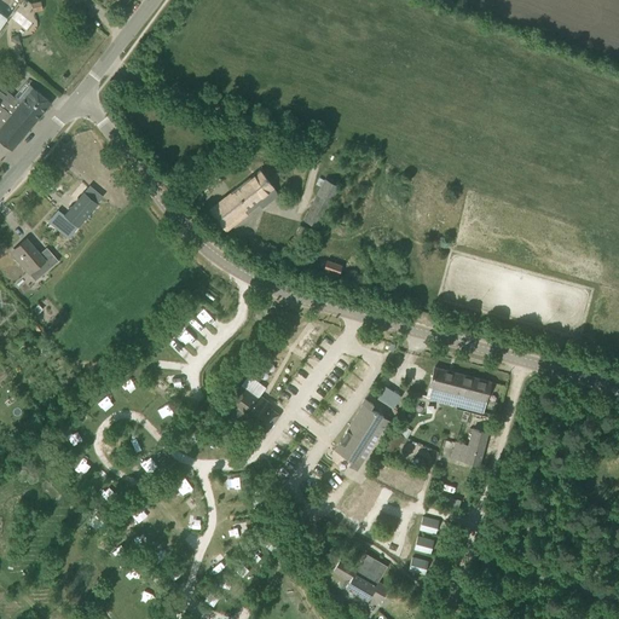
[(40,1),(32,4),(34,12),(42,10),(40,1)]
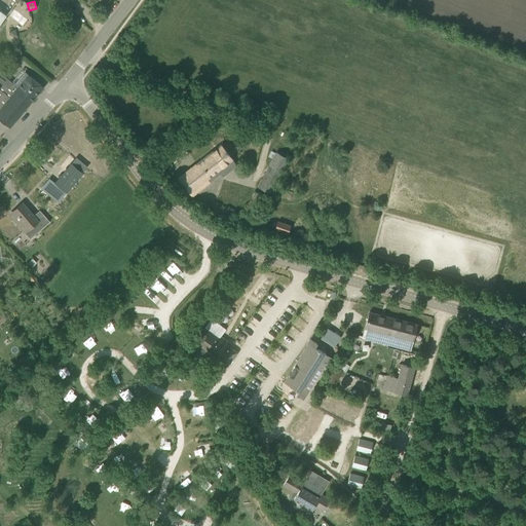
[(0,119),(9,127),(43,87),(28,75),(17,87),(12,83),(4,92),(0,89),(0,86),(4,81),(0,77),(0,23),(5,15),(0,10),(0,119)]
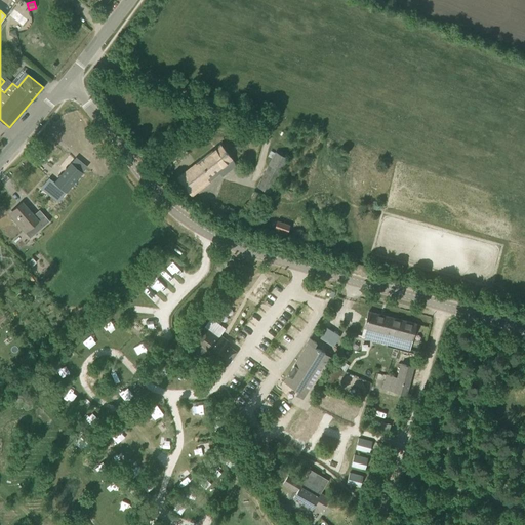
[(177,178),(191,196),(219,173),(221,176),(236,166),(220,145),(177,178)]
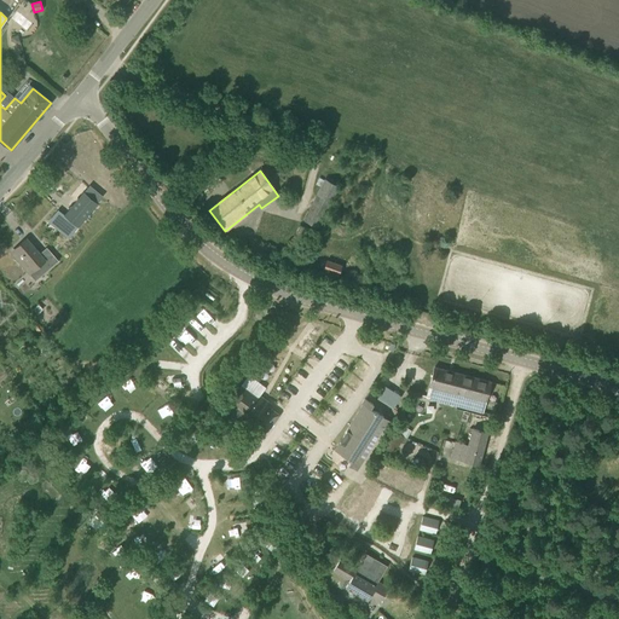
[(324,178),(302,219),(318,227),(339,185),(324,178)]
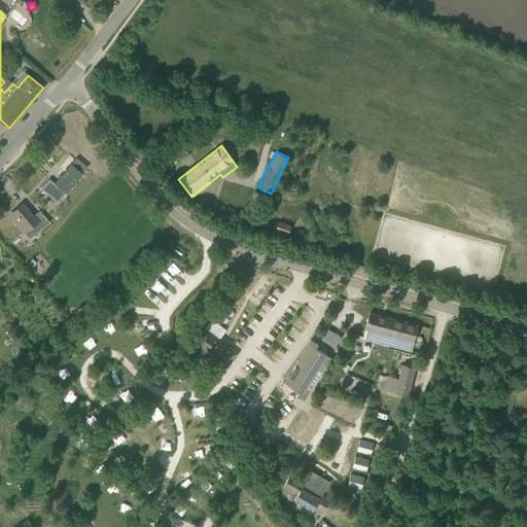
[(41,188),(49,195),(58,203),(85,170),(74,160),(55,183),(49,179),(41,188)]
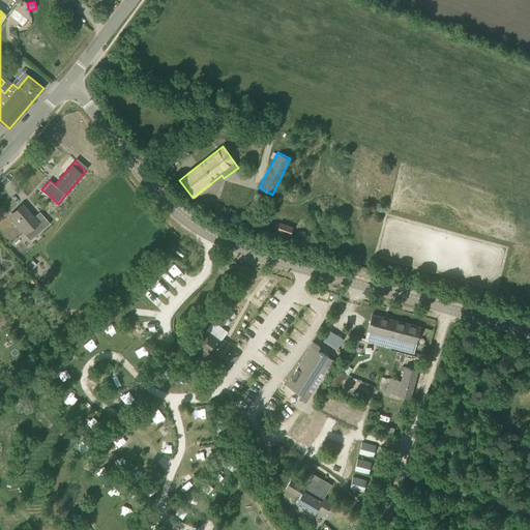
[(25,234),(31,240),(50,224),(42,215),(37,219),(28,209),(27,209),(23,205),(12,213),(28,231),(25,234)]
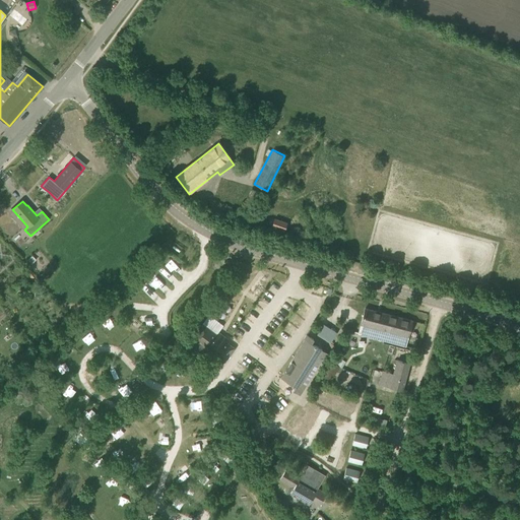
[(271,226),(284,231),(287,223),(274,218),(271,226)]
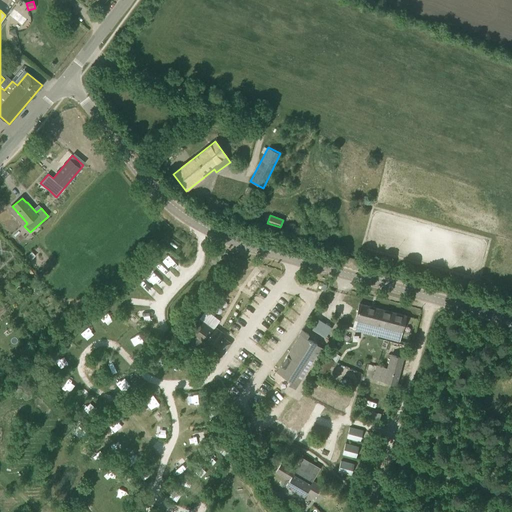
[(355,320),(353,329),(362,331),(364,326),(366,326),(365,332),(398,340),(405,316),(359,304),(355,320)]
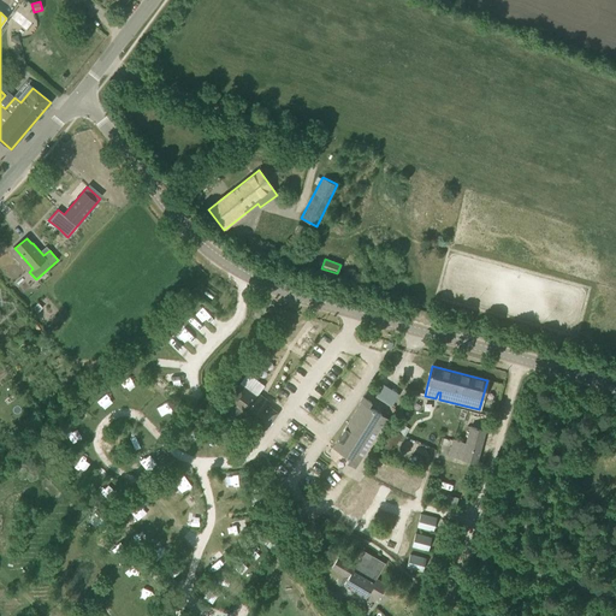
[(240,383),(256,396),(265,385),(248,372),(240,383)]
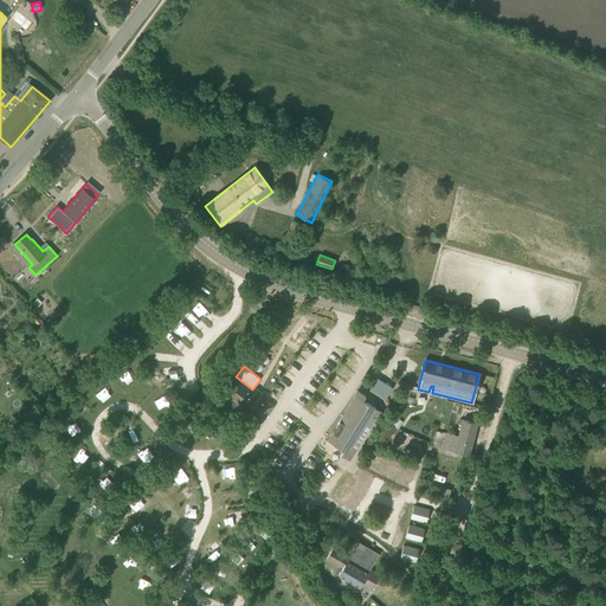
[(234,379),(216,405),(232,418),(238,410),(247,417),(251,413),(262,421),(272,407),(262,399),(264,395),(259,392),(255,388),(252,392),(234,379)]
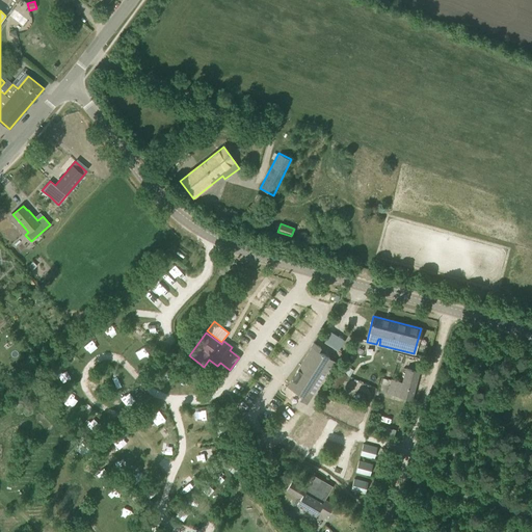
[(298,399),(307,404),(314,393),(312,392),(327,366),(331,368),(335,362),(318,351),(320,347),(313,343),(286,386),(301,395),(298,399)]
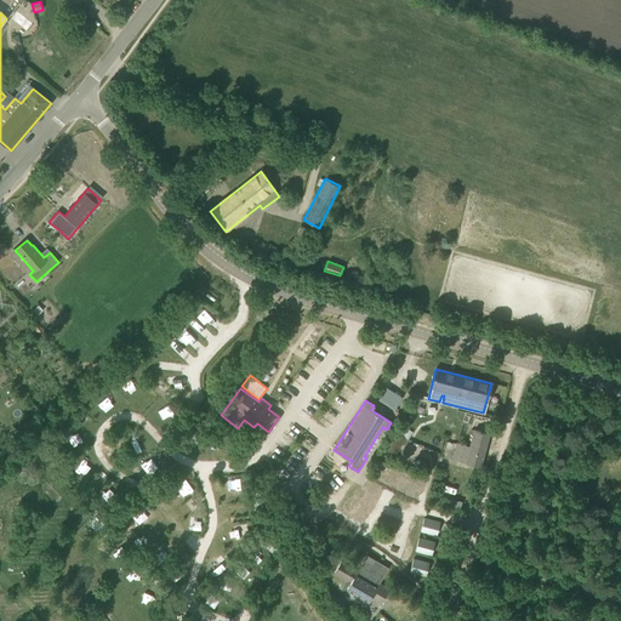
[(391,446),(397,449),(403,437),(406,439),(411,431),(400,426),(391,446)]
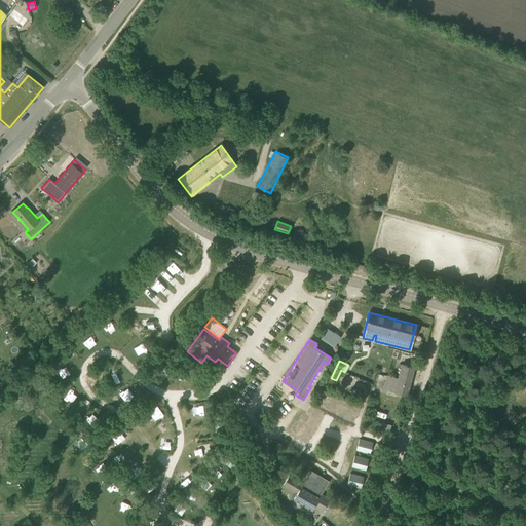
[(382,388),(406,396),(407,396),(414,367),(401,364),(397,377),(386,374),(382,388)]
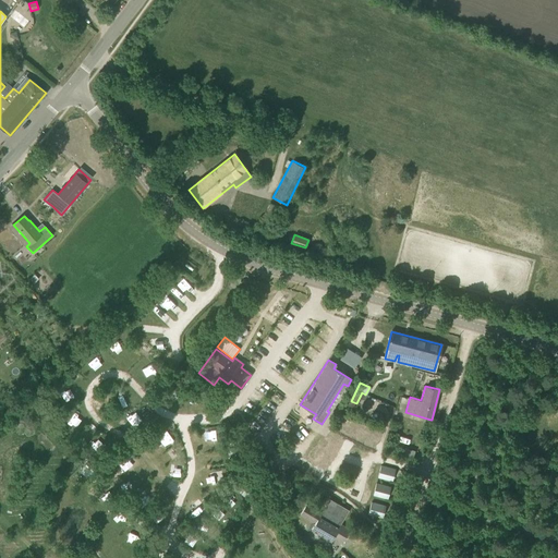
[(377,477),(390,481),(393,469),(380,465),(377,477)]
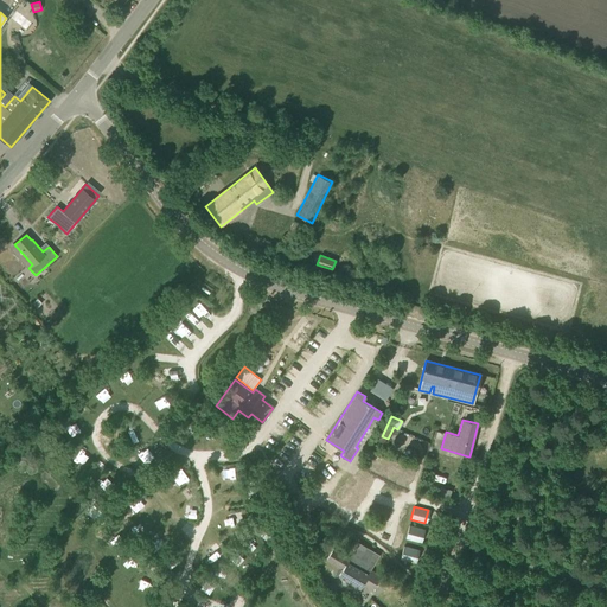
[(264,517),(244,540),(261,555),(281,532),(264,517)]
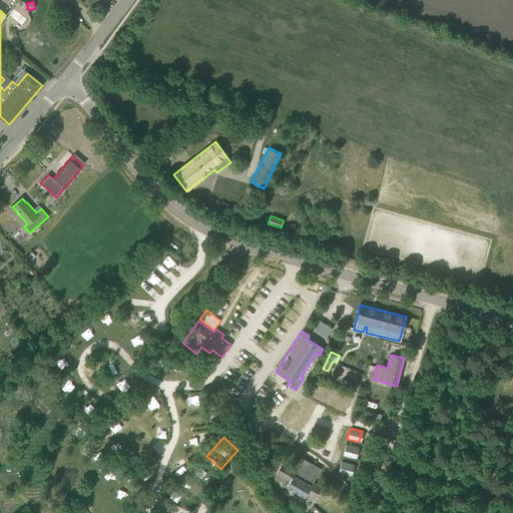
[(343,455),(355,458),(357,448),(346,445),(343,455)]
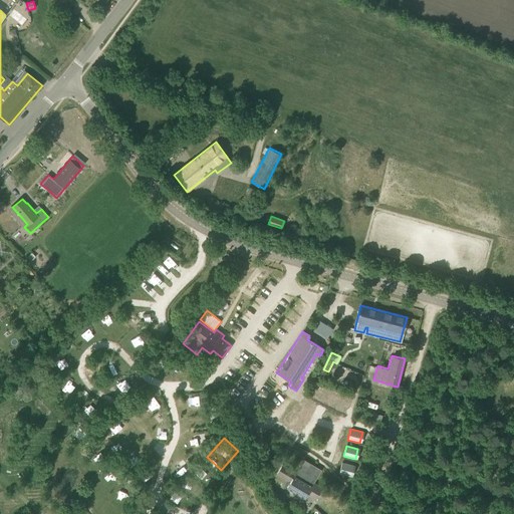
[(282,464),(276,475),(289,482),(286,488),(305,498),(307,495),(315,500),(322,487),(314,482),(321,470),(303,460),(296,472),(282,464)]
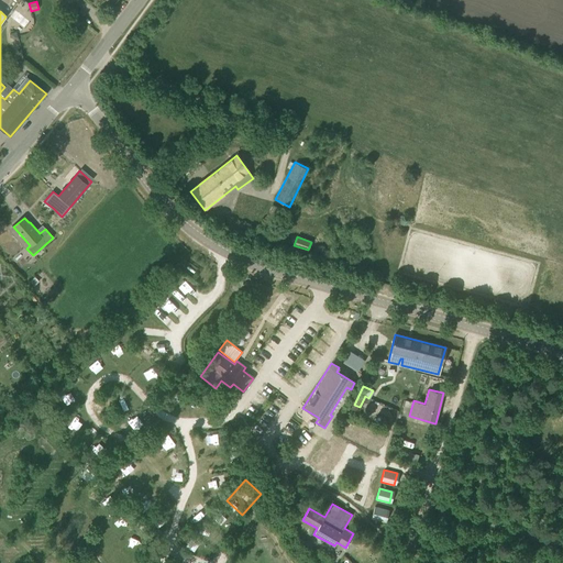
[(216,514),(225,522),(233,514),(223,505),(216,514)]
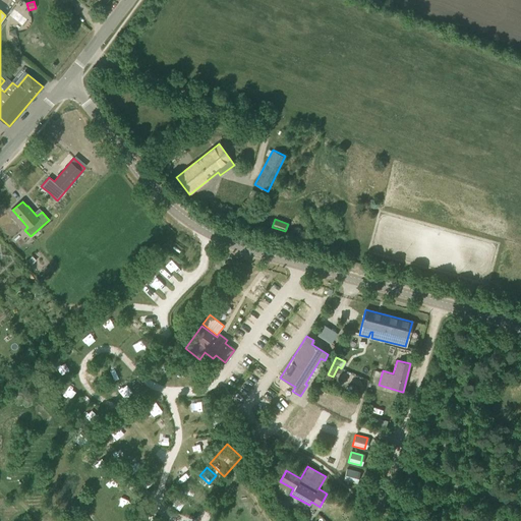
[(343,480),(355,483),(358,472),(346,469),(343,480)]
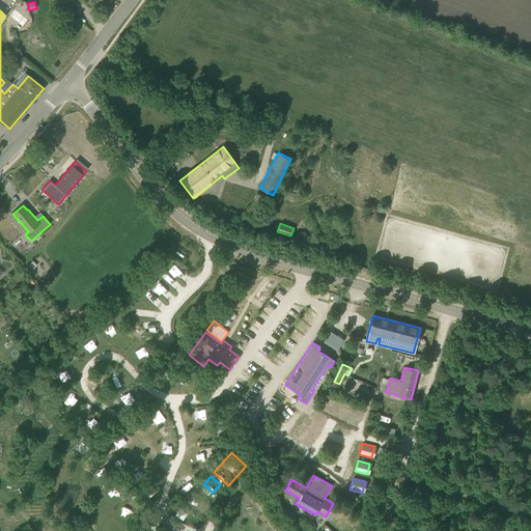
[(191,497),(200,505),(208,497),(199,488),(191,497)]
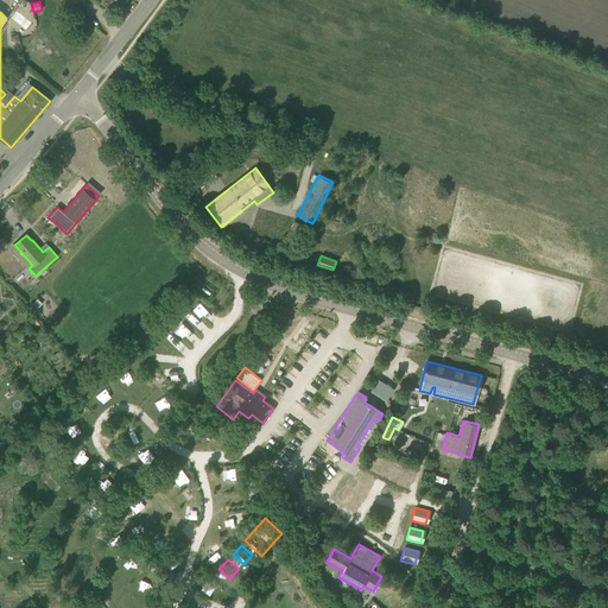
[(206,584),(216,594),(225,584),(214,575),(206,584)]
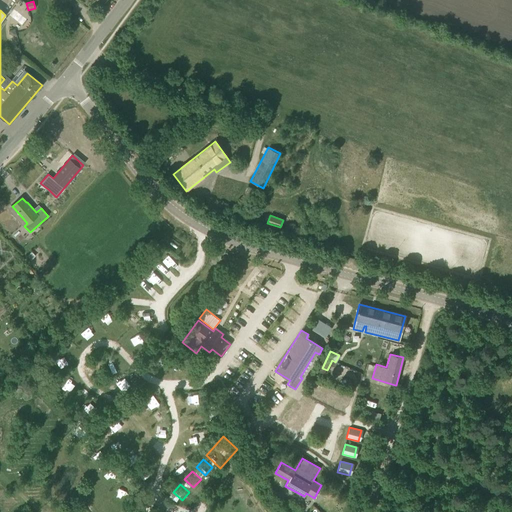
[(161,509),(166,511),(173,511),(177,505),(166,499),(161,509)]
